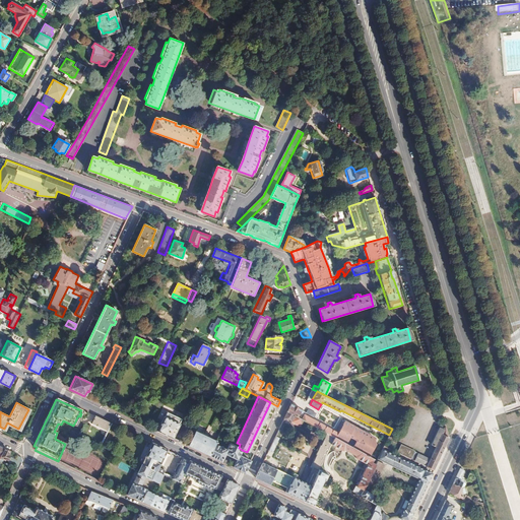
[(289,406),(286,412),(297,417),(300,411),(297,410),(293,407),(289,406)]
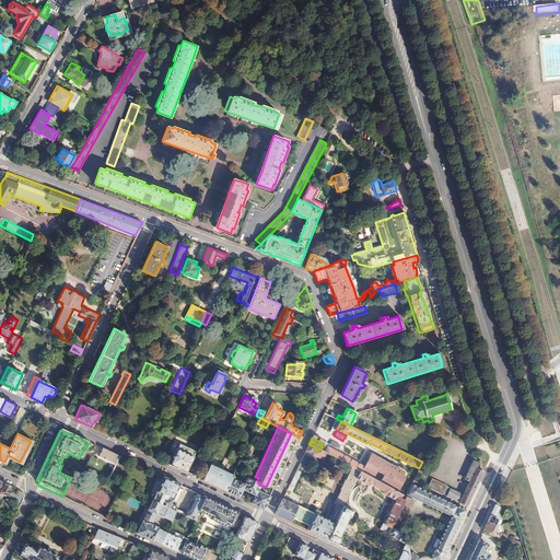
[(328,447),(337,452),(340,444),(331,440),(328,447)]
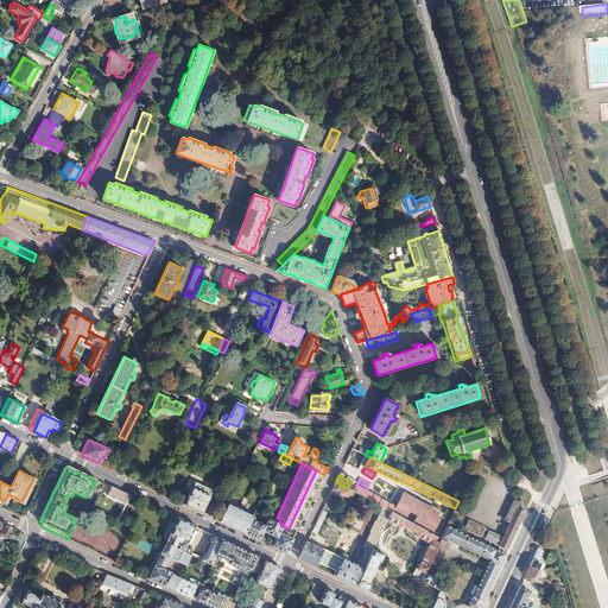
[(194,487),(191,487),(183,504),(183,505),(201,514),(202,513),(210,495),(209,495),(211,489),(196,481),(194,487)]
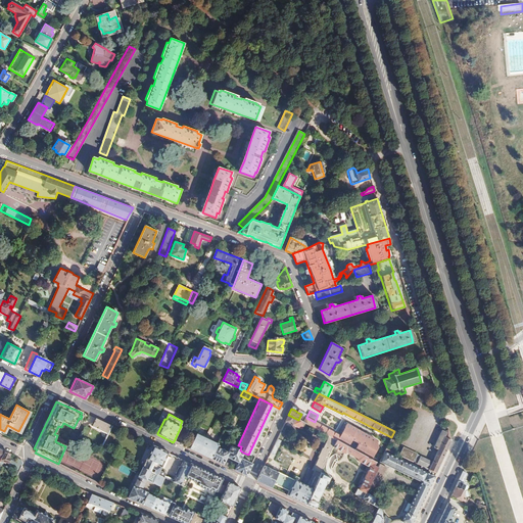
[(298,420),(288,415),(285,421),(300,429),(303,423),(303,422),(298,420)]
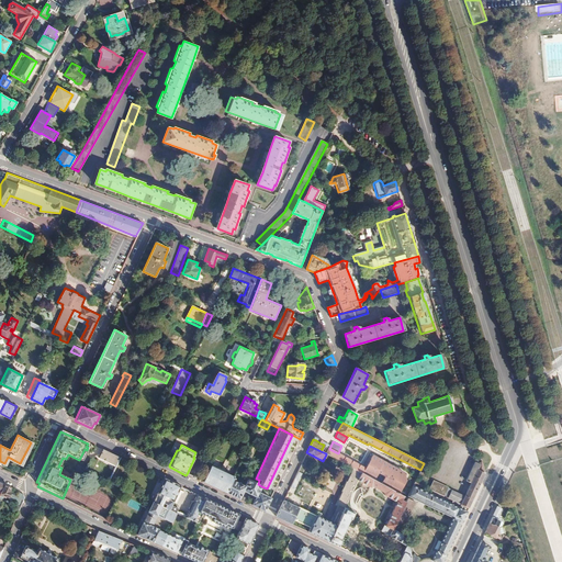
[(329,449),(326,454),(351,468),(361,473),(373,480),(378,473),(385,476),(381,484),(398,494),(406,481),(403,472),(372,456),(366,469),(338,453),(329,449)]
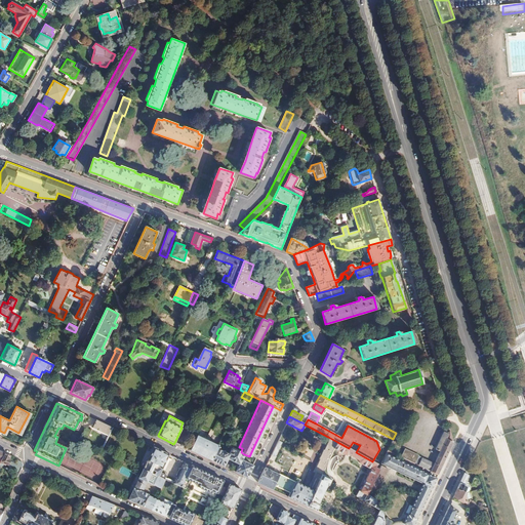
[(112,428),(95,420),(91,428),(107,436),(112,428)]
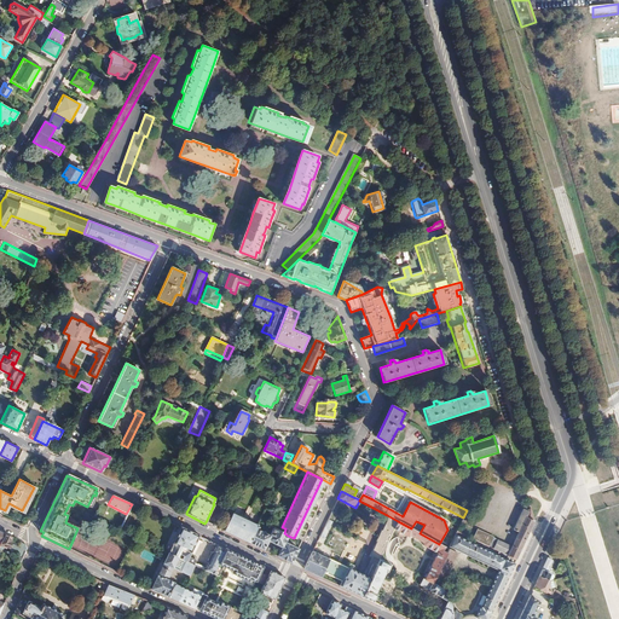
[(513,530),(519,532),(512,547),(491,537),(491,536),(478,530),(473,539),(498,551),(516,561),(534,522),(530,508),(527,512),(522,509),(513,530)]
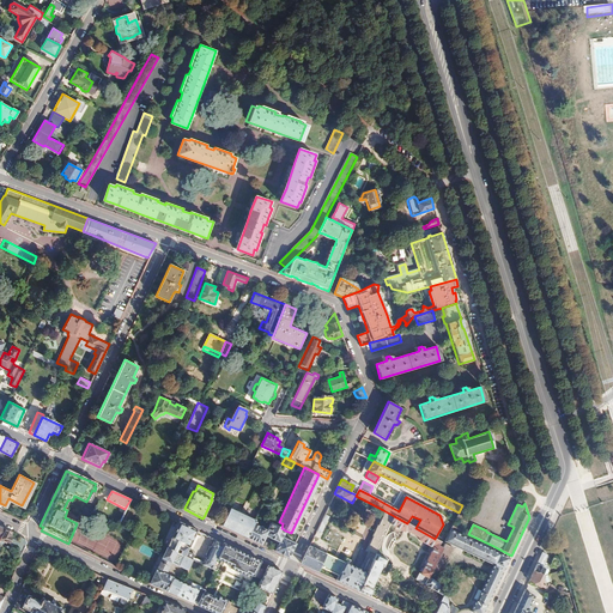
[(255,521),(230,509),(222,526),(247,538),(253,525),(255,521)]
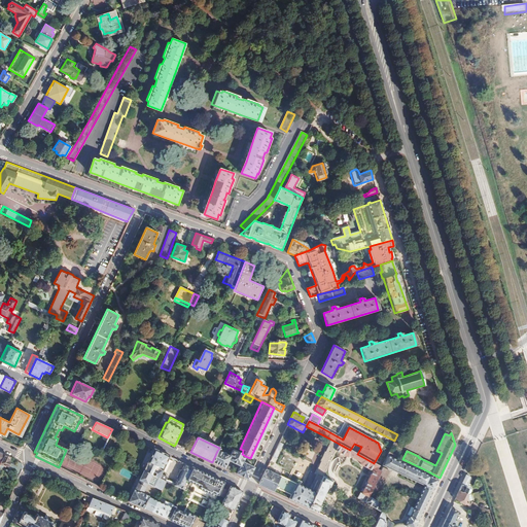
[(339,444),(329,438),(325,448),(324,448),(320,457),(321,458),(314,471),(317,473),(310,490),(280,476),(279,477),(274,473),(275,471),(267,467),(258,485),(273,492),(275,488),(290,495),(288,499),(308,508),(323,477),(329,462),(339,444)]
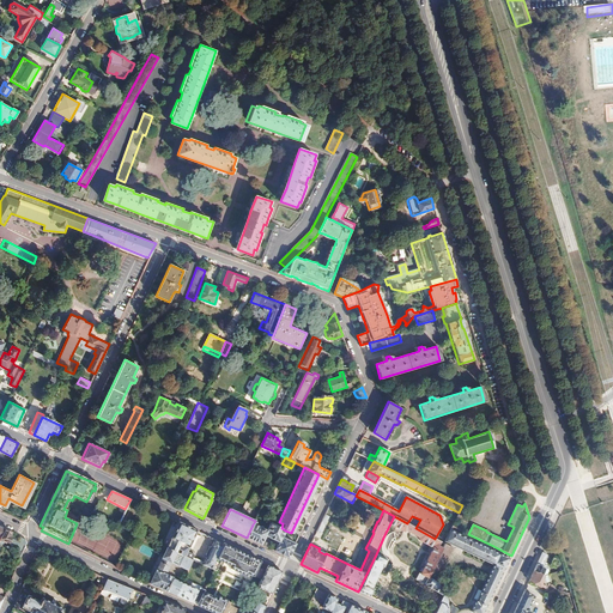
[(329,516),(325,514),(316,530),(320,533),(329,516)]
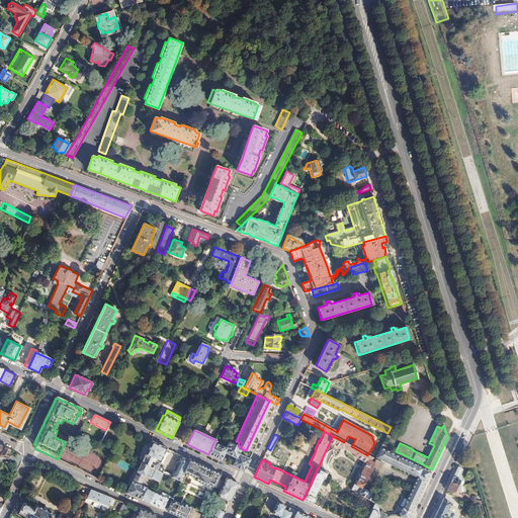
[(358,467),(355,465),(345,486),(343,491),(356,497),(358,495),(358,494),(375,503),(374,502),(373,500),(372,498),(372,497),(370,495),(369,494),(369,493),(361,489),(374,459),(375,459),(367,455),(351,446),(344,442),(333,436),(324,454),(326,455),(328,454),(332,444),(341,449),(343,449),(343,448),(355,454),(354,455),(355,457),(358,458),(356,462),(360,463),(358,467)]
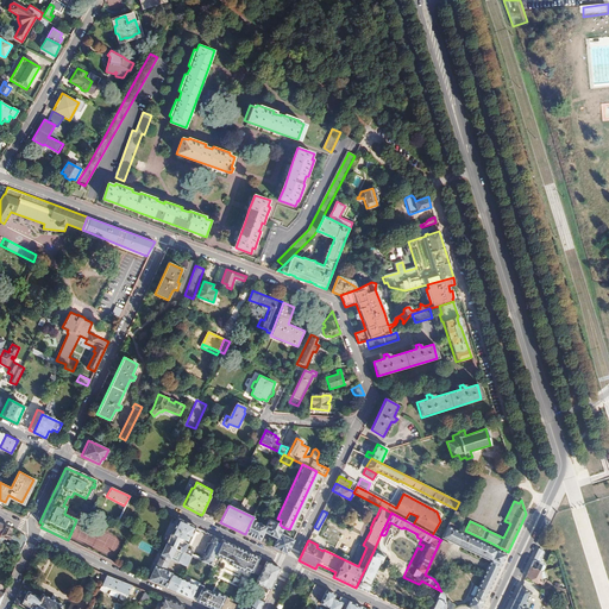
[(169,534),(170,535),(165,544),(190,557),(207,565),(219,539),(213,537),(209,542),(208,542),(207,544),(202,552),(203,554),(201,559),(199,558),(199,557),(193,554),(190,553),(192,551),(187,548),(186,550),(184,548),(195,528),(195,527),(177,518),(177,519),(169,534)]
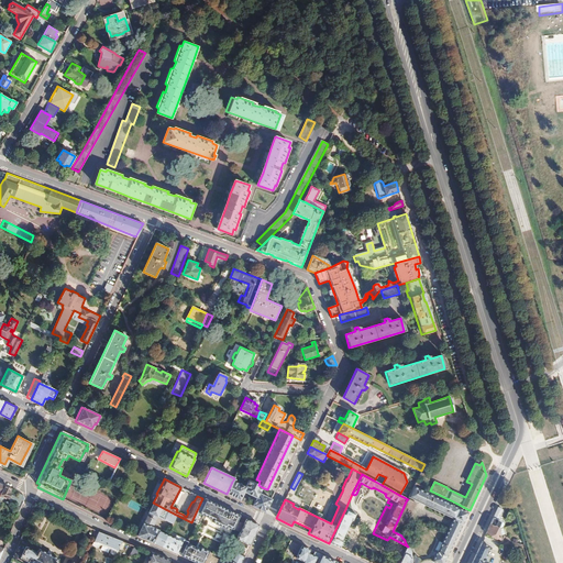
[(239,500),(243,493),(255,499),(252,507),(264,512),(271,500),(258,494),(262,487),(258,485),(249,481),(245,487),(232,482),(227,494),(239,500)]
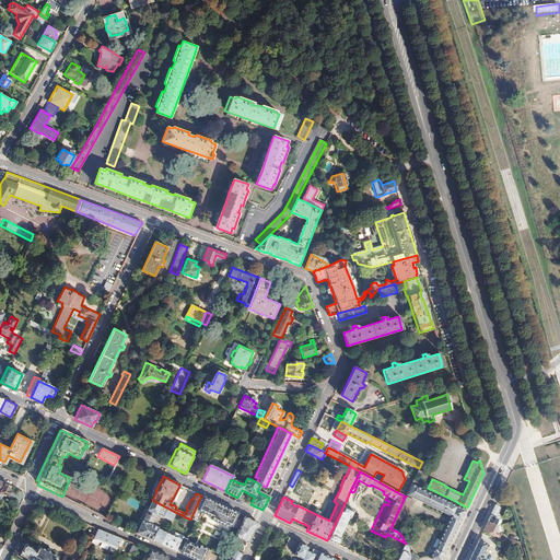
[(9,494),(9,496),(9,497),(10,497),(11,500),(14,499),(15,500),(14,503),(20,505),(24,497),(23,493),(19,491),(18,496),(15,494),(14,492),(12,493),(9,491),(10,488),(6,485),(0,494),(0,499),(2,498),(3,498),(6,498),(7,496),(8,497),(9,494)]
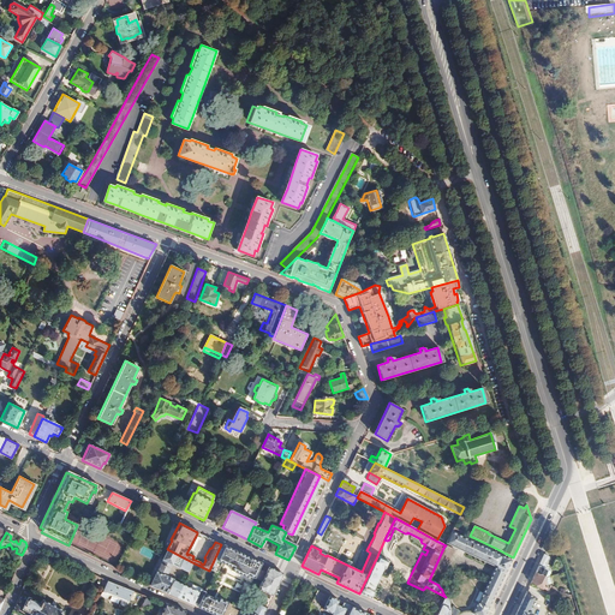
[(446,543),(495,567),(478,603),(477,602),(476,604),(475,603),(472,607),(475,608),(472,613),(477,614),(484,614),(513,557),(495,548),(493,553),(452,532),(446,543)]
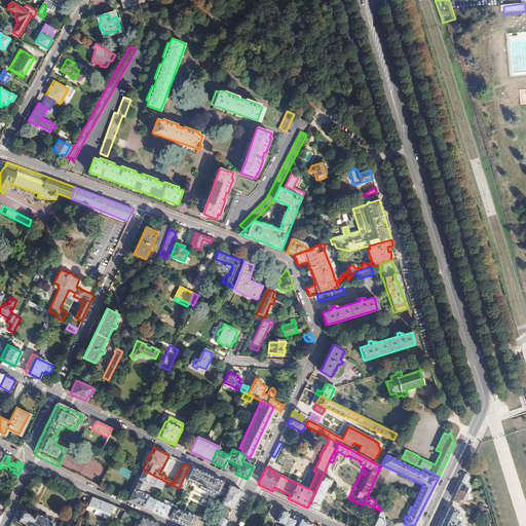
[(188,481),(197,485),(195,488),(210,494),(211,492),(216,494),(222,497),(220,503),(231,510),(240,490),(228,485),(226,489),(220,486),(222,482),(189,465),(179,488),(183,489),(184,490),(188,481)]
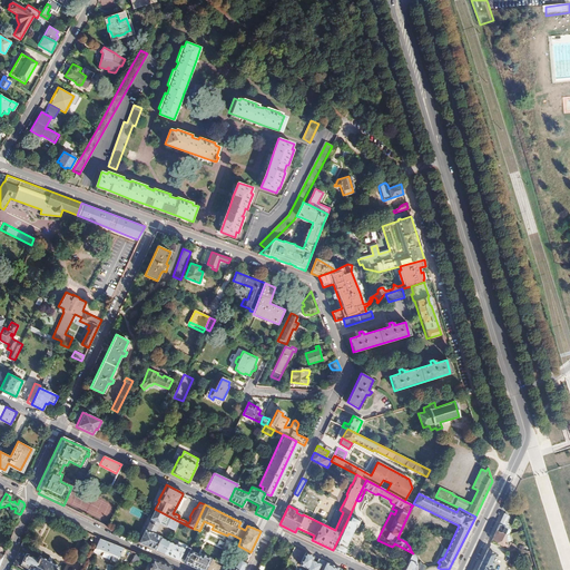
[(421,510),(412,505),(397,538),(406,542),(421,510)]
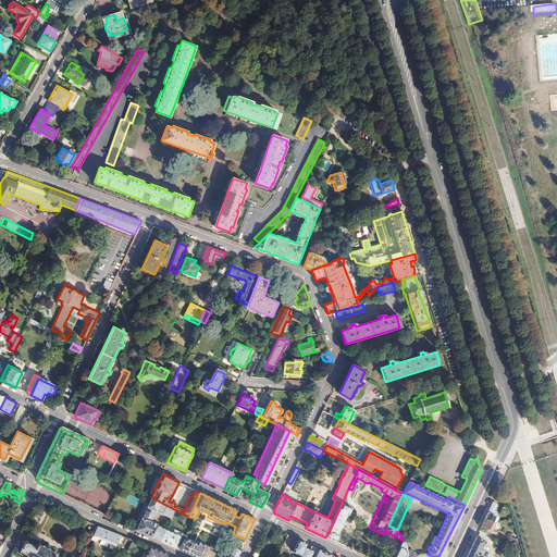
[(174,509),(151,497),(136,531),(160,542),(165,530),(149,522),(155,511),(170,519),(174,509)]
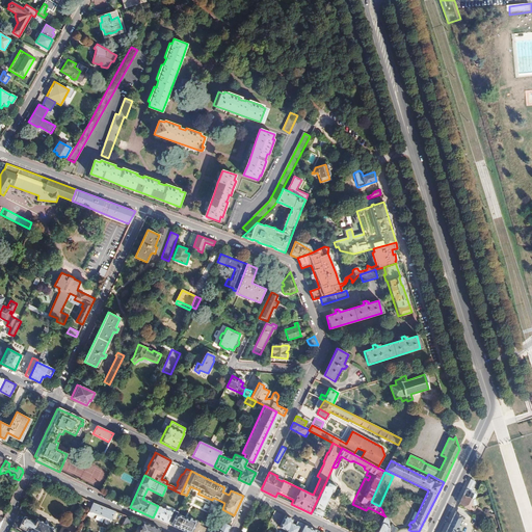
[(474,481),(470,479),(462,495),(471,499),(473,493),(470,491),(470,489),(471,490),(473,485),(472,485),(474,481)]
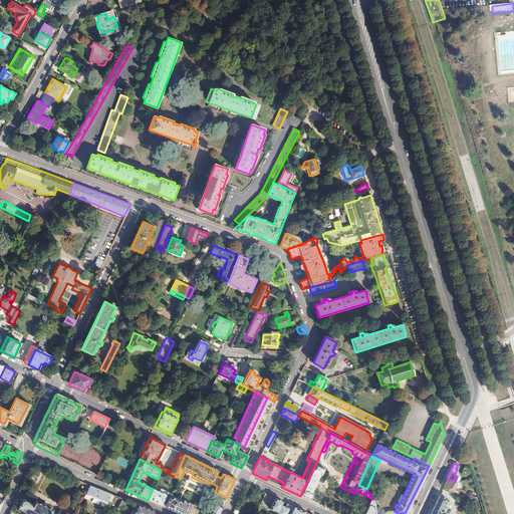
[(324,469),(315,465),(300,496),(309,500),(312,494),(310,494),(319,475),(320,475),(324,469)]
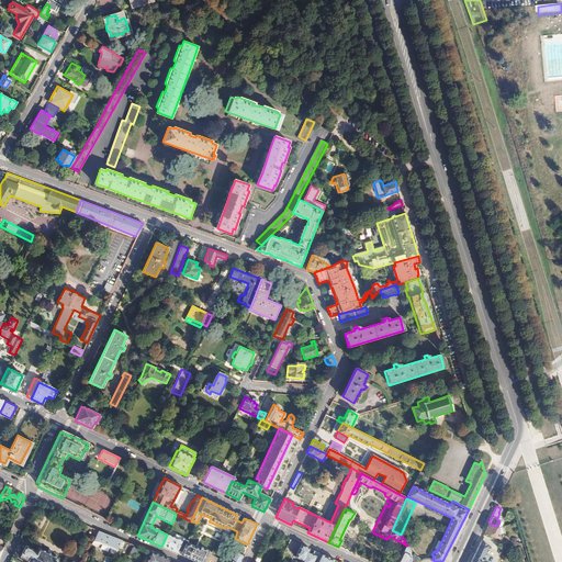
[(497,527),(489,523),(485,531),(499,538),(499,534),(502,534),(502,527),(498,527),(497,527)]
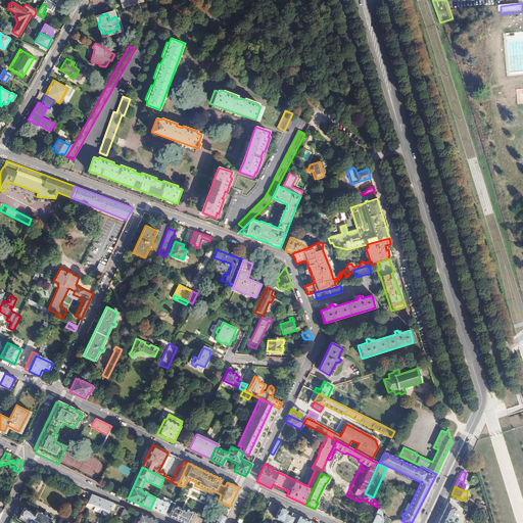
[(115,504),(91,494),(86,504),(93,506),(93,505),(109,511),(110,510),(112,511),(115,504)]
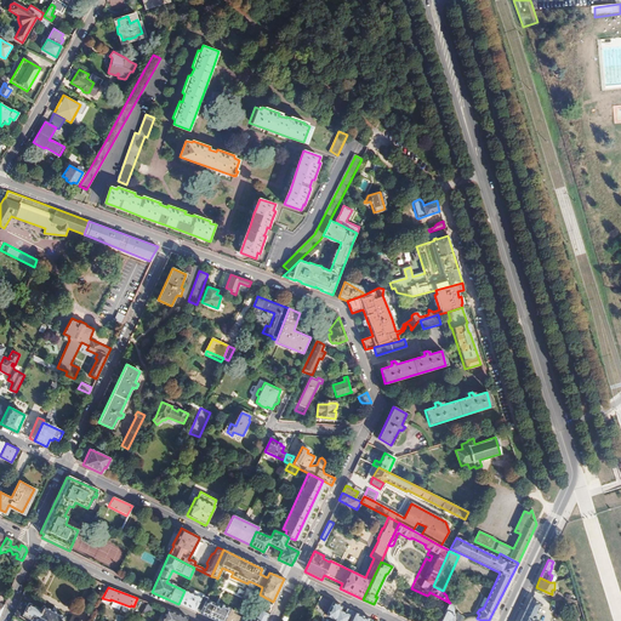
[(192,594),(184,591),(178,604),(198,613),(203,602),(204,602),(205,600),(206,598),(203,596),(204,593),(201,592),(201,593),(193,590),(192,594)]
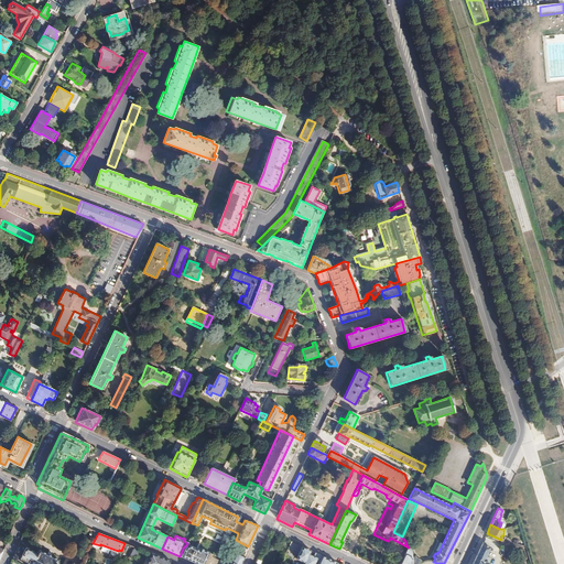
[(291,541),(286,551),(297,556),(296,560),(303,563),(302,563),(317,563),(322,556),(315,553),(313,557),(308,554),(311,551),(291,541)]
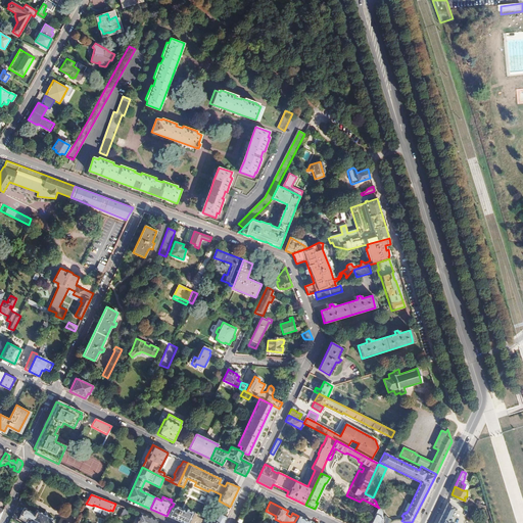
[(454,508),(446,504),(437,522),(452,522),(453,522),(452,522),(447,520),(449,516),(454,508)]
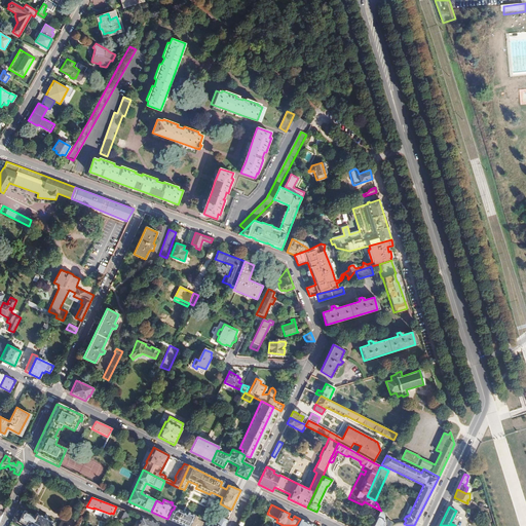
[(173,510),(172,510),(167,519),(184,525),(223,525),(227,519),(219,516),(213,525),(211,525),(198,520),(197,518),(185,512),(184,514),(174,509),(173,510)]
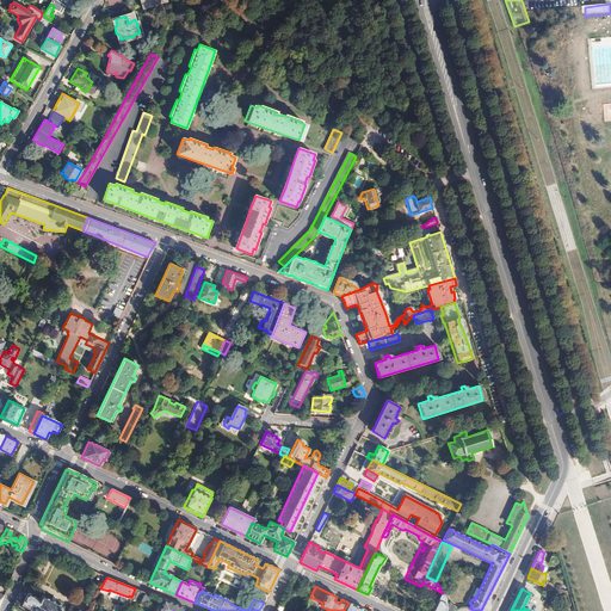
[(32,606),(35,608),(32,610),(60,610),(62,606),(41,596),(39,599),(28,593),(22,605),(30,610),(32,606)]
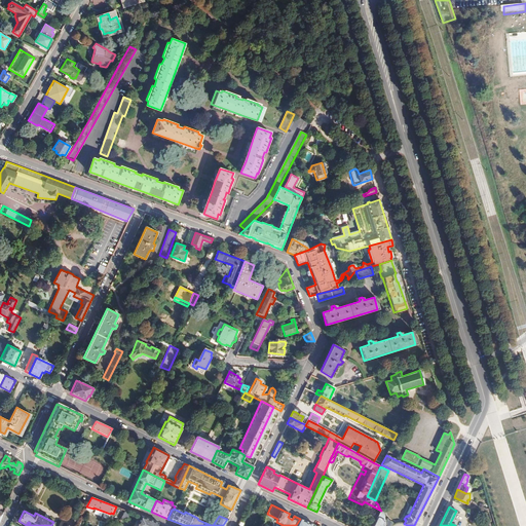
[(156,525),(158,523),(140,516),(136,525),(156,525)]
